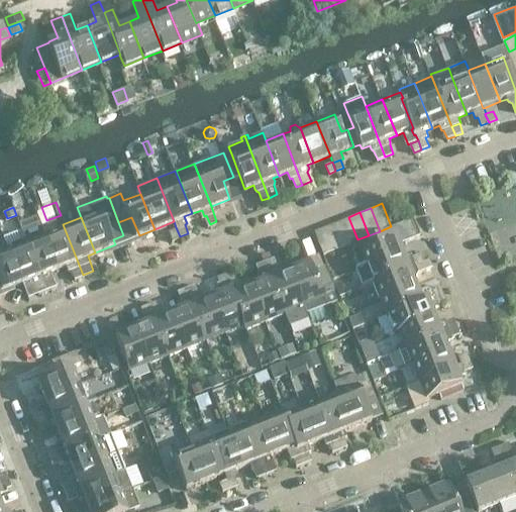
[(348,217),(337,221),(346,244),(350,242),(357,239),(348,217)]
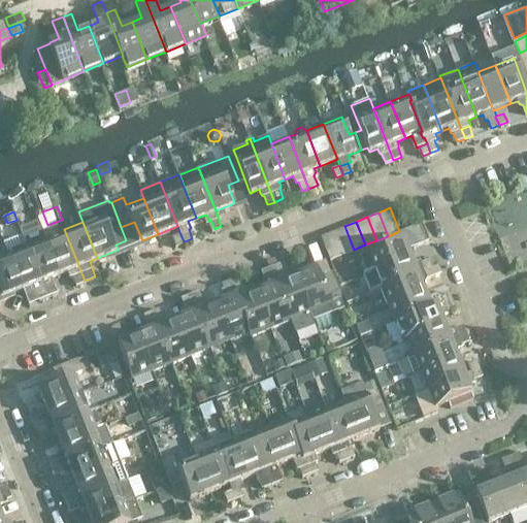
[(365,244),(358,248),(367,271),(409,254),(407,248),(428,239),(421,223),(399,231),(388,236),(376,240),(365,244)]
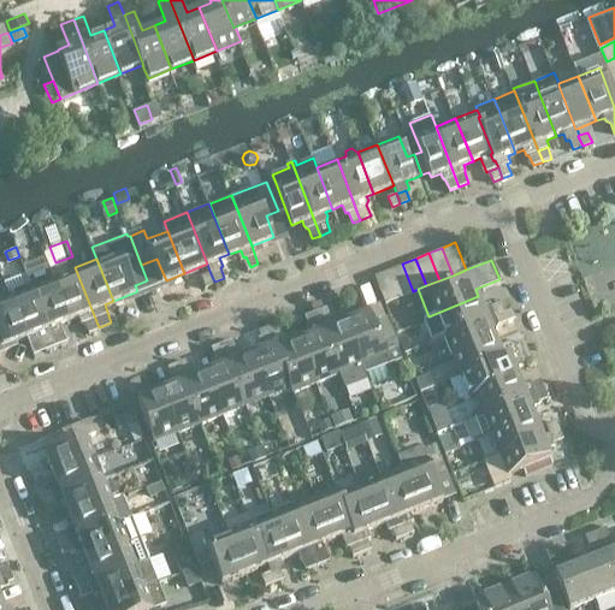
[(402,264),(389,270),(398,296),(413,291),(402,264)]
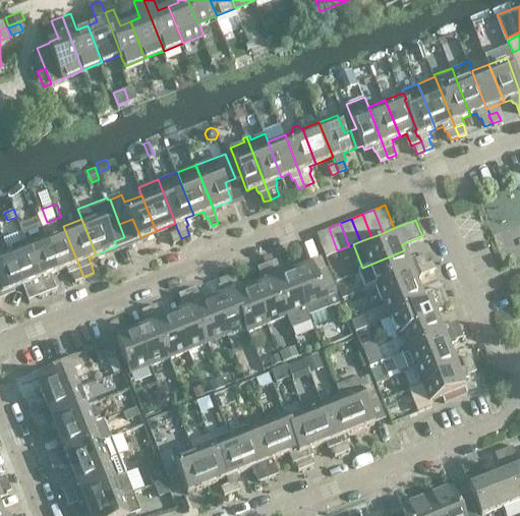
[(63,226),(45,233),(59,269),(66,266),(68,269),(72,271),(75,280),(83,277),(63,226)]
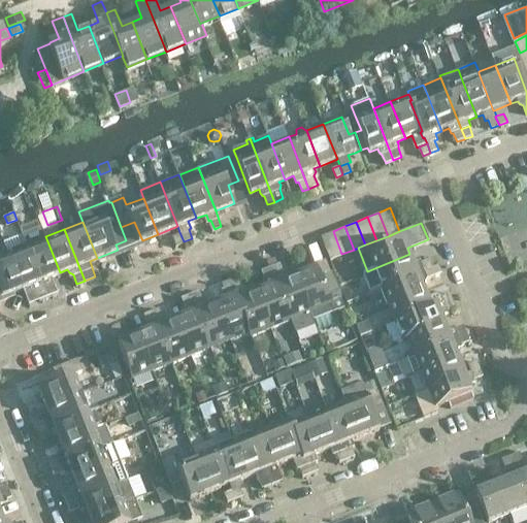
[(323,235),(322,235),(322,237),(330,259),(341,254),(333,231),(323,235)]
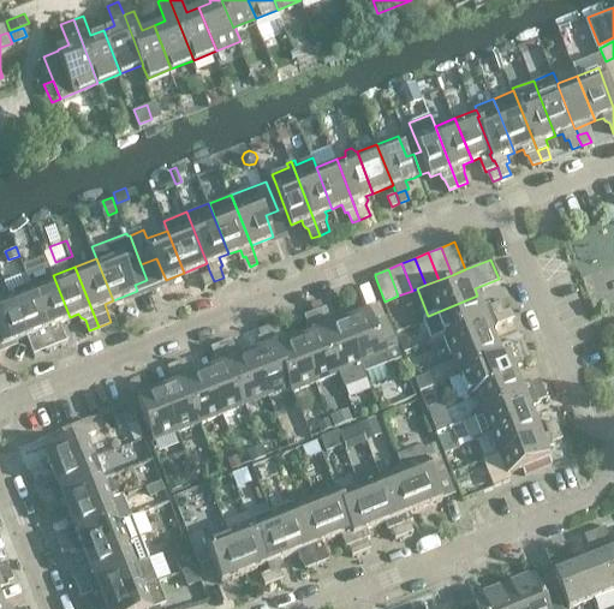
[(209,270),(200,275),(204,286),(214,281),(209,270)]
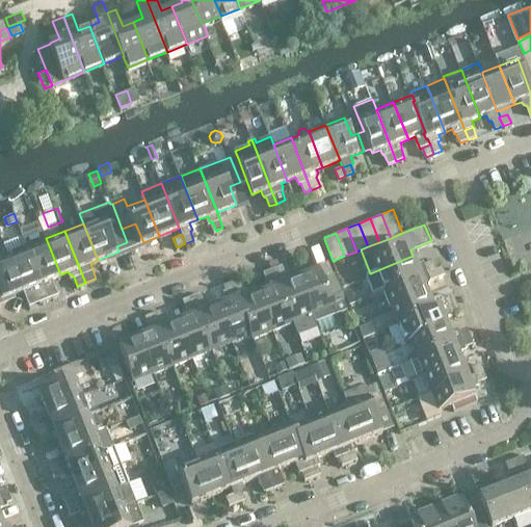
[(46,238),(28,245),(48,297),(58,293),(52,278),(60,274),(46,238)]
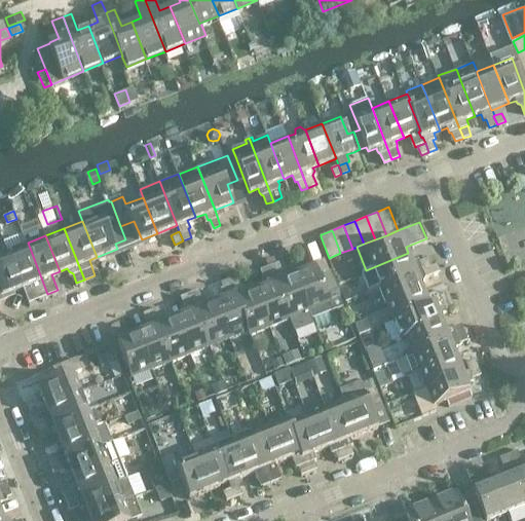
[(28,243),(9,250),(24,286),(31,283),(34,290),(36,289),(40,297),(47,294),(28,243)]
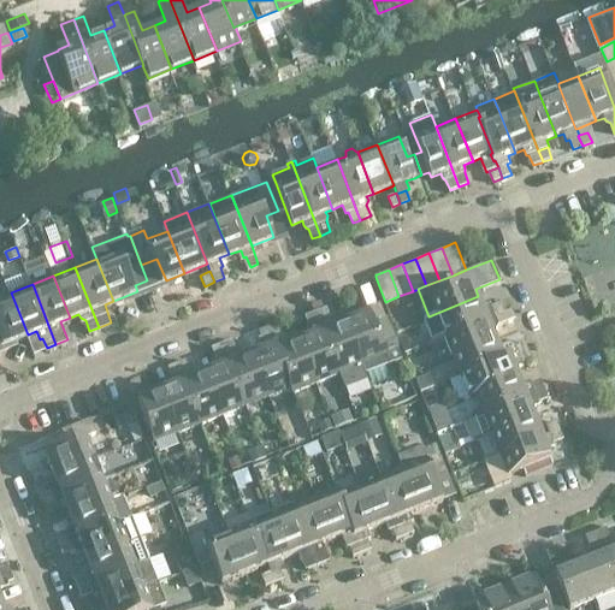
[(0,337),(0,338),(4,344),(28,335),(11,292),(0,296),(0,337)]
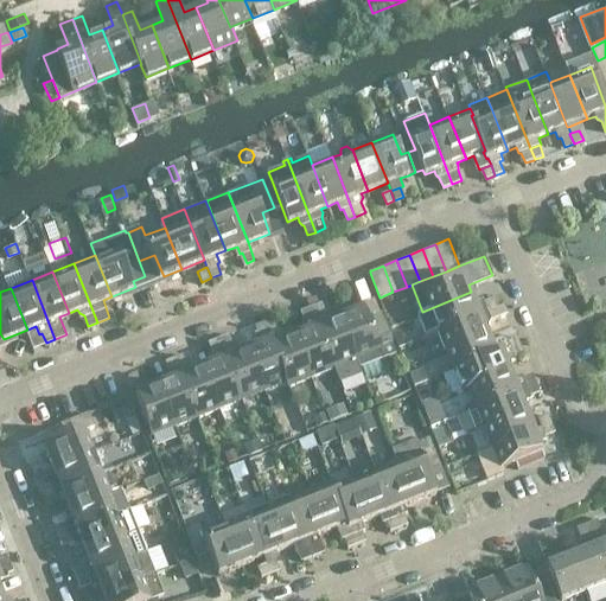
[(422,312),(418,314),(425,332),(440,326),(440,327),(497,305),(493,296),(484,301),(483,299),(476,301),(471,292),(422,312)]
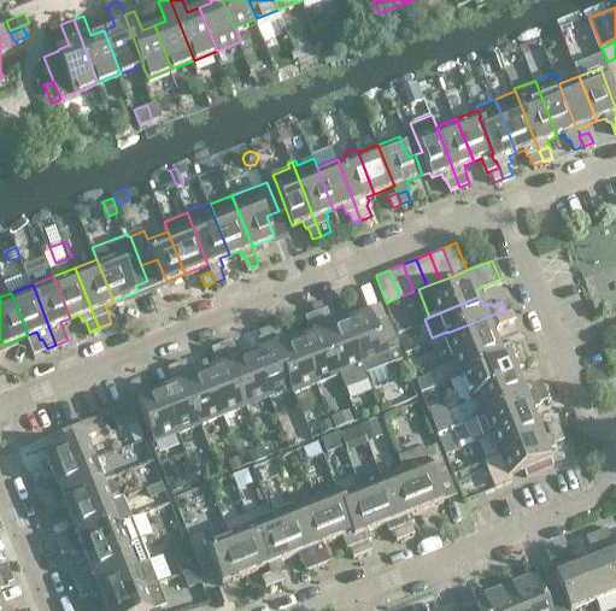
[(300,339),(317,381),(340,372),(314,306),(312,307),(314,312),(304,316),(308,324),(306,329),(309,335),(300,339)]
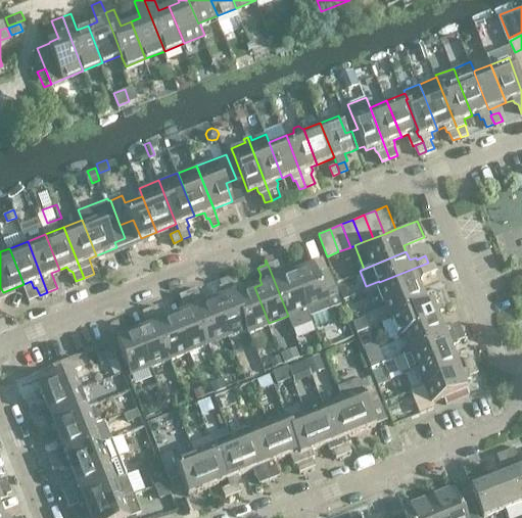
[(428,263),(379,282),(386,299),(420,286),(417,279),(420,278),(422,274),(431,270),(436,268),(433,260),(428,263)]
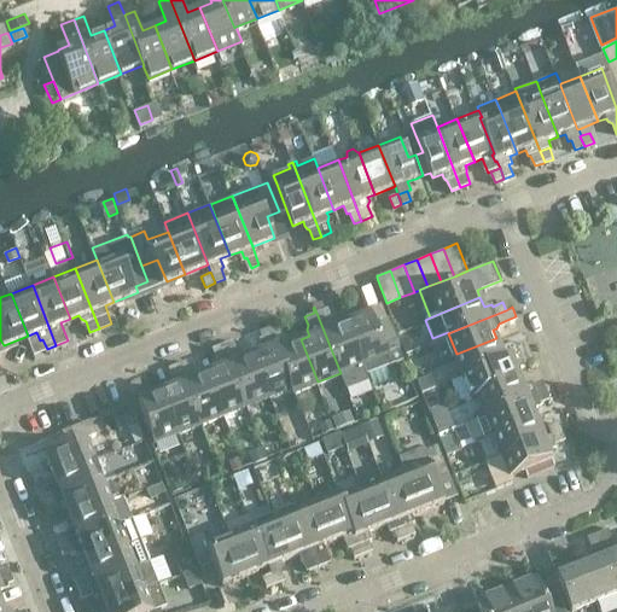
[(326,308),(316,312),(341,373),(345,385),(368,377),(367,372),(364,363),(347,321),(333,326),(326,308)]
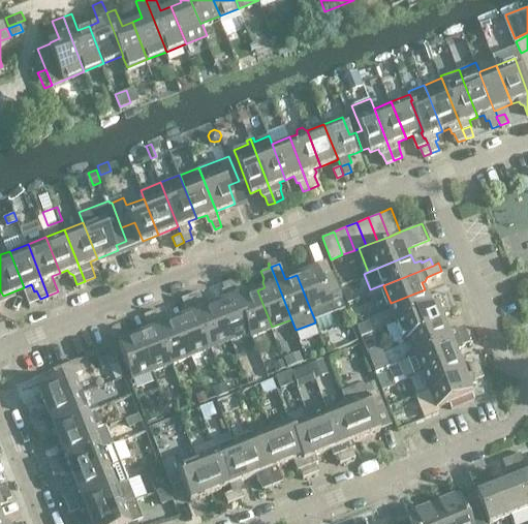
[(316,268),(297,275),(311,311),(314,318),(333,311),(344,307),(335,282),(332,275),(321,279),(316,268)]
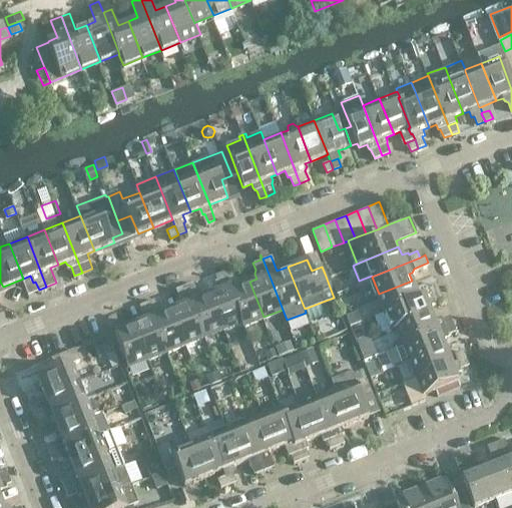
[(223,271),(242,321),(241,321),(243,325),(264,317),(249,282),(240,285),(236,275),(234,276),(230,268),(223,271)]
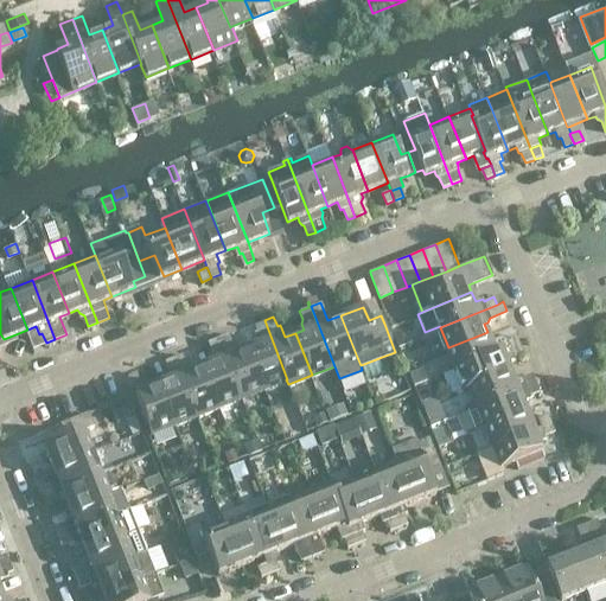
[(287,379),(265,320),(255,324),(259,333),(256,336),(259,343),(249,346),(265,388),(286,379),(287,379)]
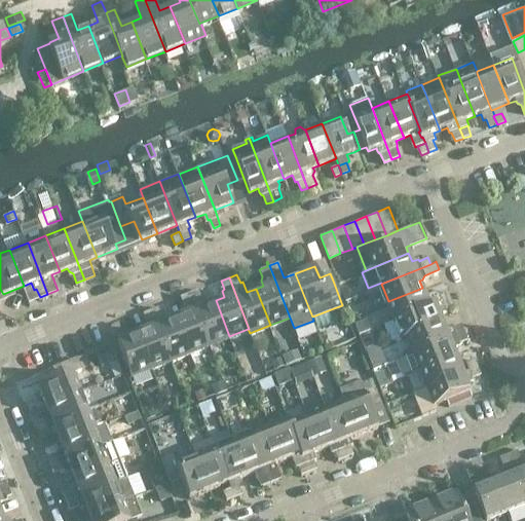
[(422,288),(388,301),(396,318),(450,296),(446,288),(438,292),(434,290),(424,294),(422,288)]
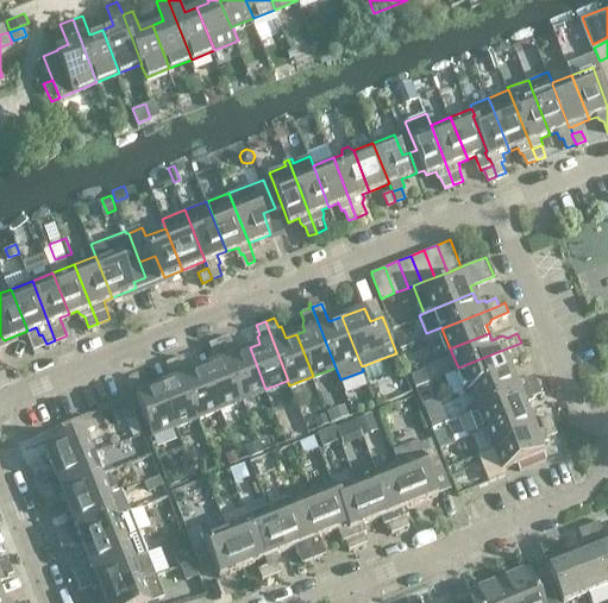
[(220,339),(243,399),(265,389),(250,347),(238,352),(234,345),(232,346),(227,335),(220,339)]
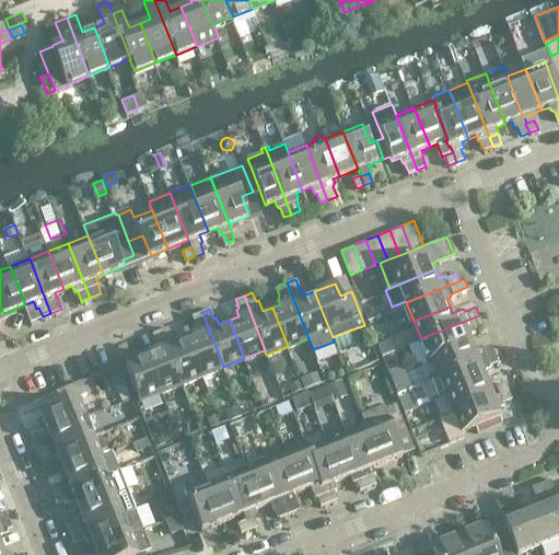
[(188,336),(204,374),(223,367),(202,312),(194,315),(198,324),(195,325),(198,333),(188,336)]
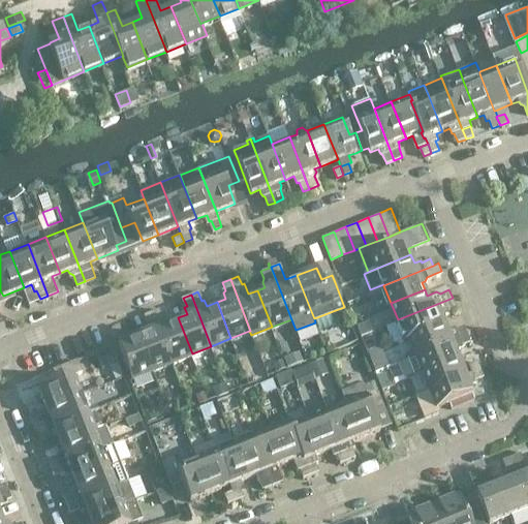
[(453,298),(398,319),(404,337),(407,336),(444,321),(442,314),(447,311),(446,309),(456,305),(453,298)]
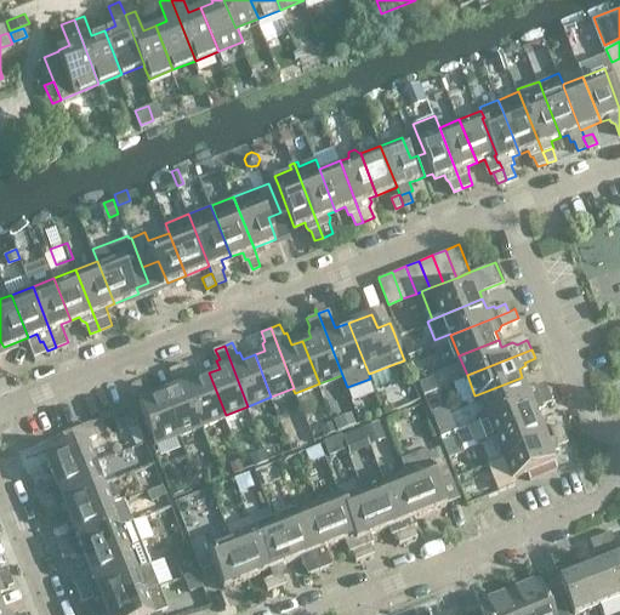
[(186,382),(203,425),(226,415),(209,373),(197,377),(193,370),(191,370),(187,360),(178,364),(183,374),(186,382)]
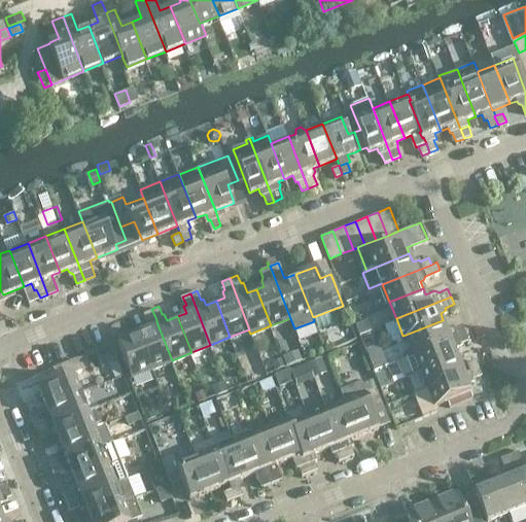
[(155,317),(151,309),(143,312),(147,321),(155,317)]
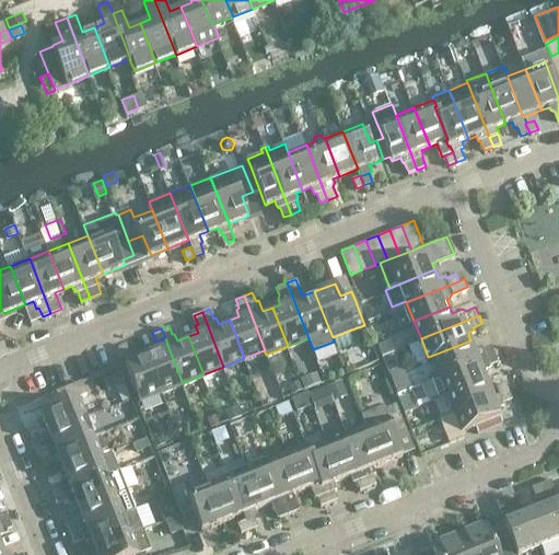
[(377,345),(377,346),(381,356),(382,356),(393,350),(389,340),(377,345)]
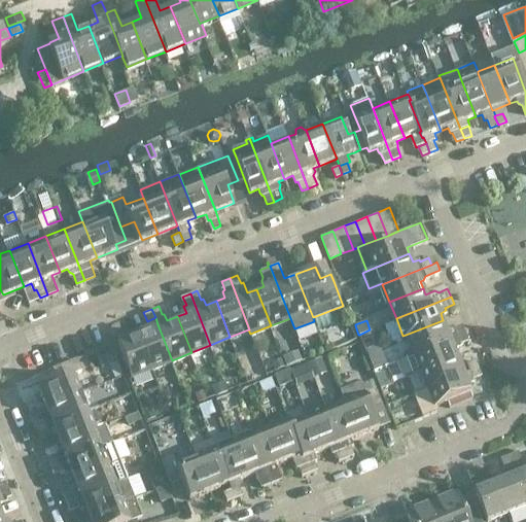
[(443,320),(406,335),(413,352),(464,332),(461,323),(452,326),(448,325),(445,326),(443,320)]
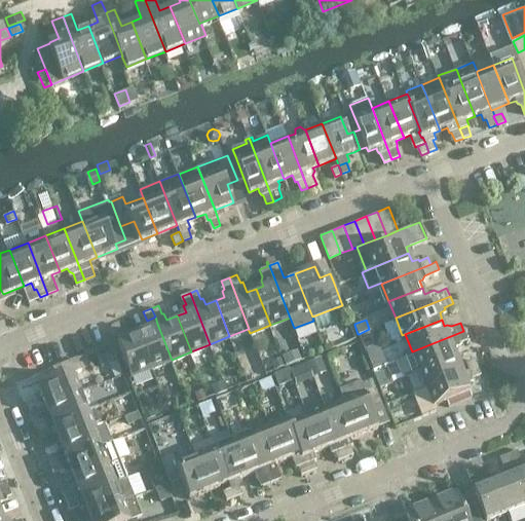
[(111,324),(115,333),(122,330),(118,322),(111,324)]
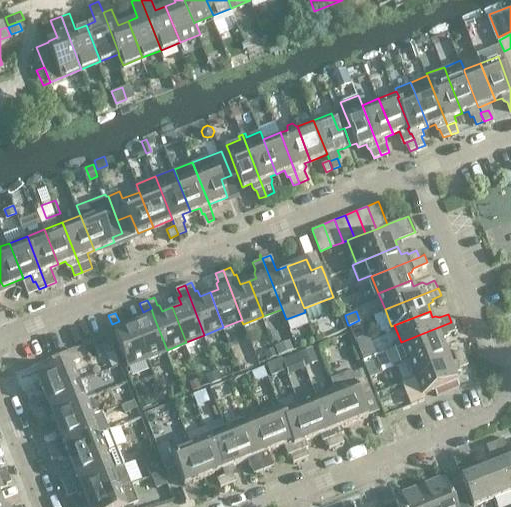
[(134,322),(148,357),(167,350),(153,315),(134,322)]
